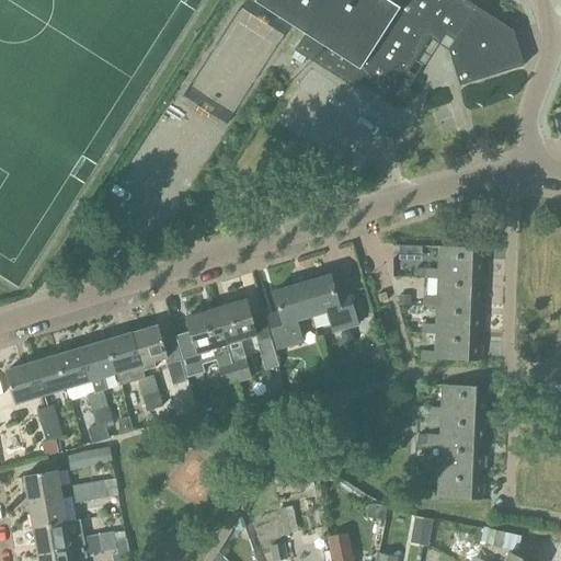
[(306,34),(296,50),(354,89),(363,75),(404,102),(413,99),(409,87),(413,80),(405,76),(434,32),(453,44),(449,49),(460,86),(524,65),(513,31),(466,0),(256,0),(256,1),(306,34)]
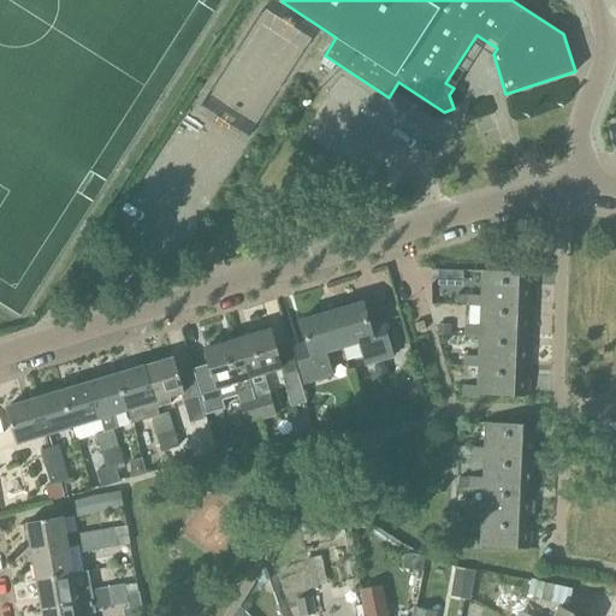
[(466,304),(480,306),(528,308),(531,272),(483,270),(481,296),(467,295),(466,304)]
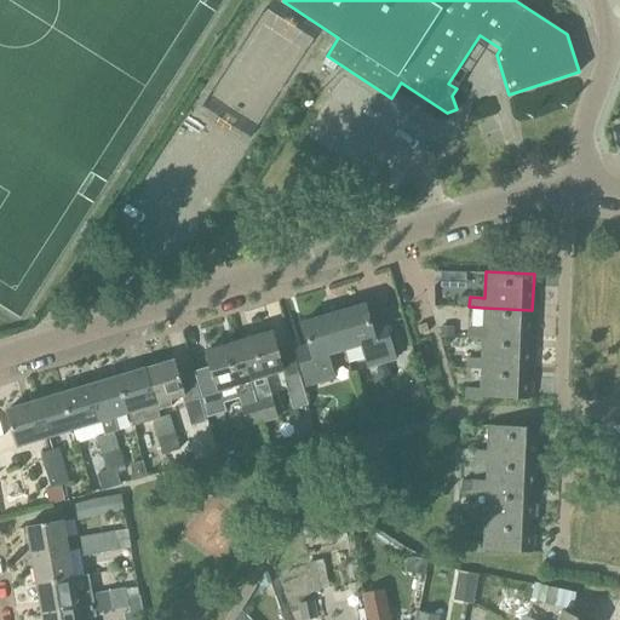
[(333,314),(344,351),(361,345),(368,368),(394,360),(383,323),(371,327),(363,305),(333,314)]
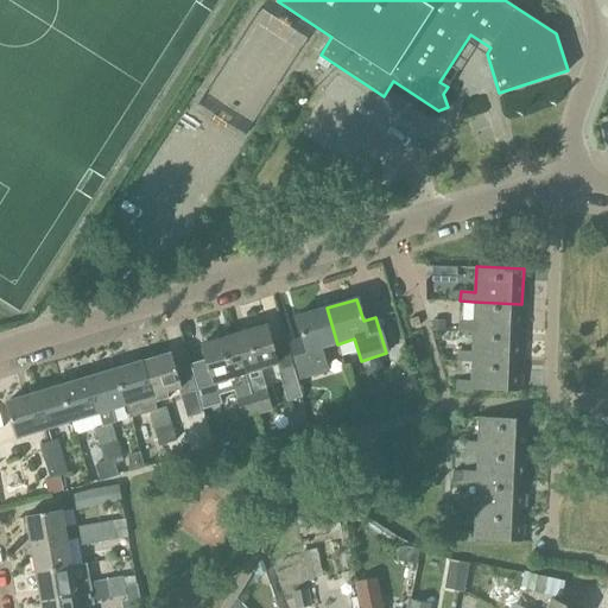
[(520,335),(521,304),(474,302),(473,322),(460,321),(458,331),(473,333),(520,335)]
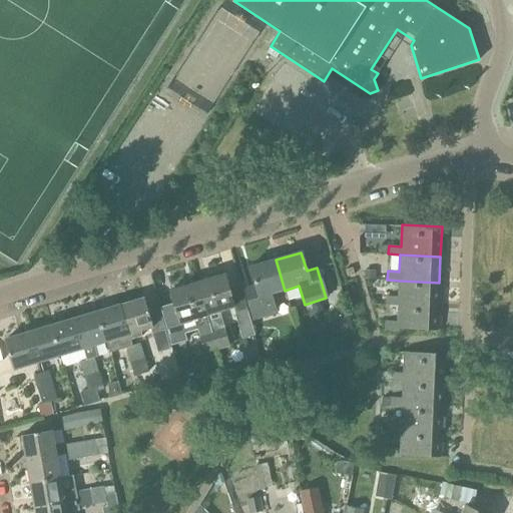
[(270,295),(285,291),(276,260),(250,267),(255,285),(243,289),(252,318),(275,312),(270,295)]
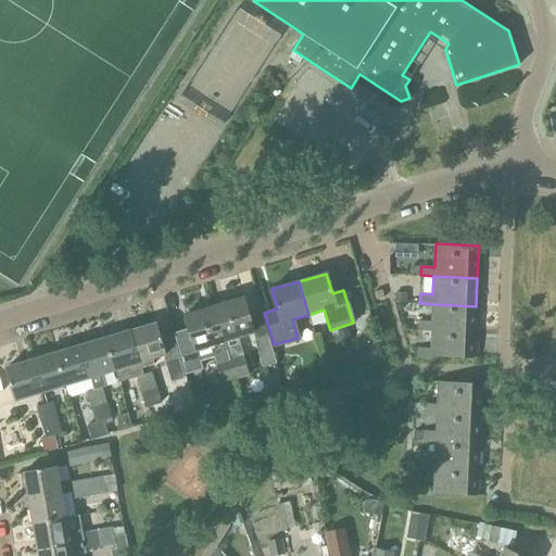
[(384,299),(381,290),(374,292),(377,301),(384,299)]
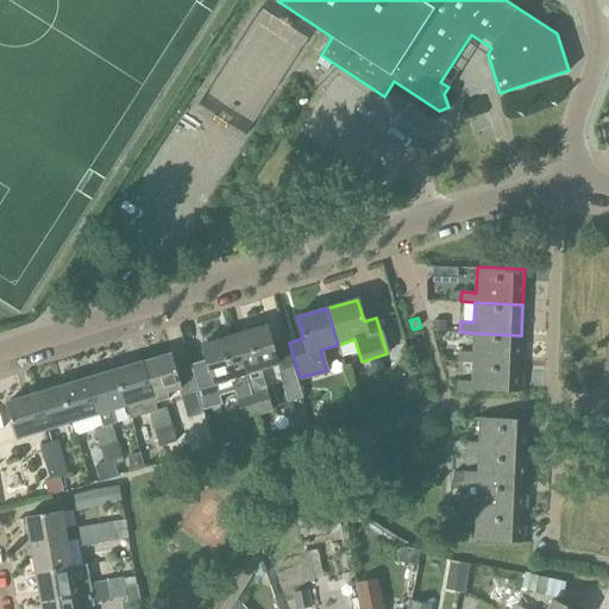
[(267,326),(234,336),(245,374),(258,370),(277,365),(272,345),(267,326)]
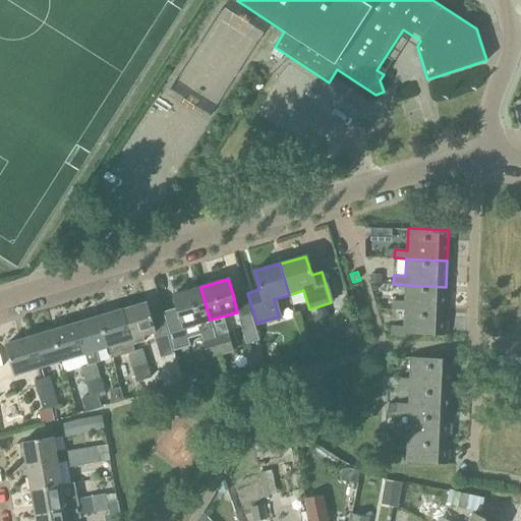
[(445,312),(446,287),(405,285),(405,302),(393,301),(392,310),(404,310),(445,312)]
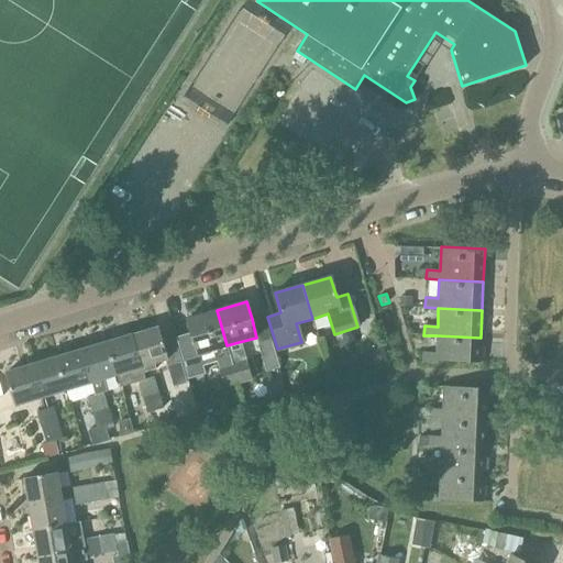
[(191,333),(177,338),(189,379),(191,378),(206,374),(203,366),(219,362),(216,350),(227,345),(217,310),(187,319),(191,333)]
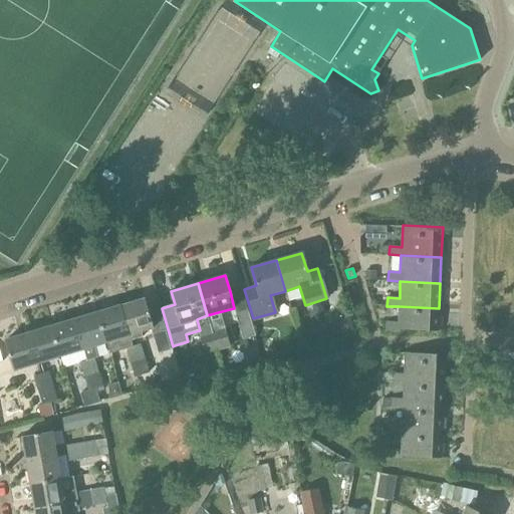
[(143,337),(142,331),(154,328),(145,298),(121,306),(130,335),(132,340),(143,337)]
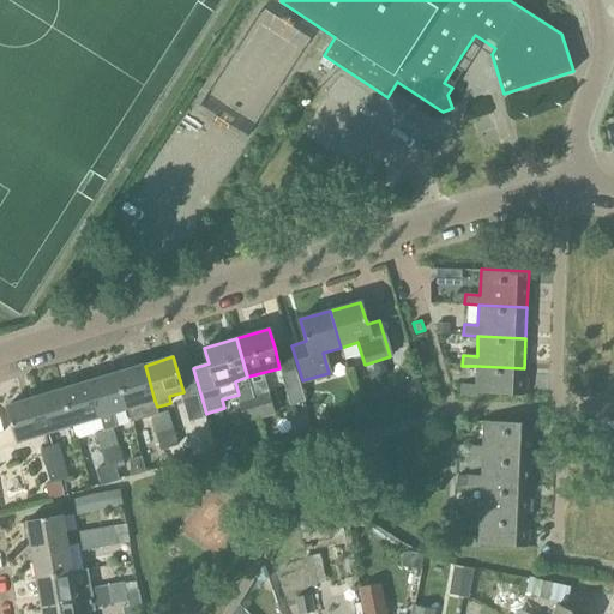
[(127,409),(155,401),(145,366),(118,373),(127,409)]
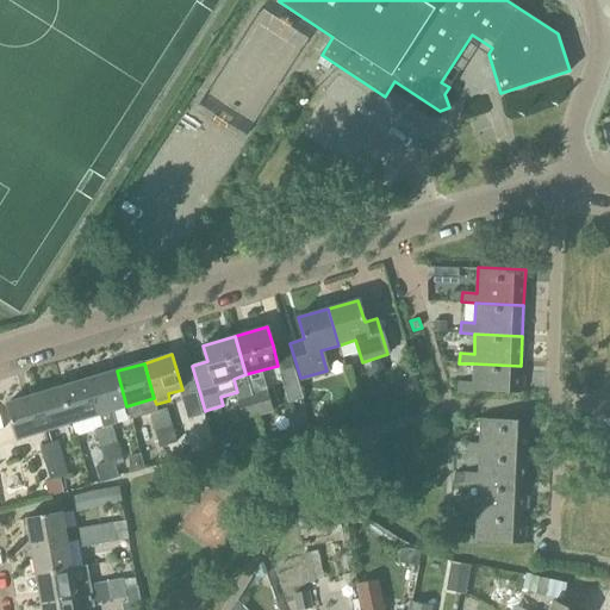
[(520,392),(521,366),(473,363),(473,384),(459,383),(459,392),(474,393),(474,390),(520,392)]
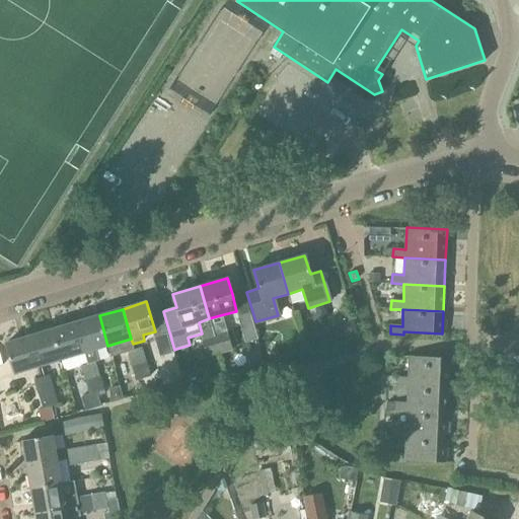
[(250,314),(238,317),(245,341),(256,338),(253,325),(250,314)]
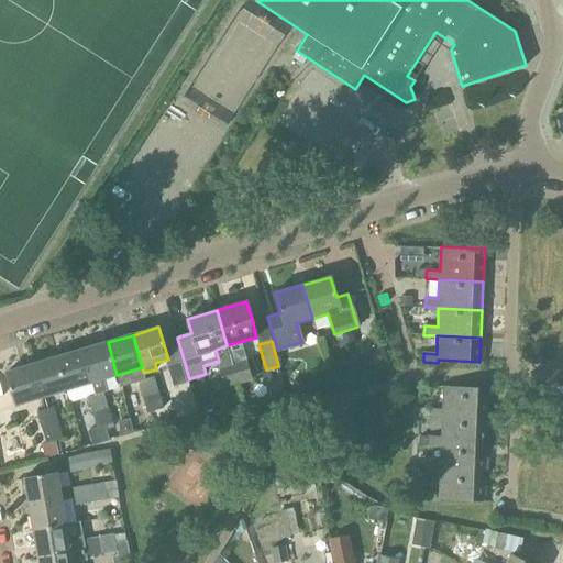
[(102,379),(117,375),(108,342),(83,350),(92,383),(96,395),(86,398),(91,416),(108,410),(102,394),(107,392),(102,379)]
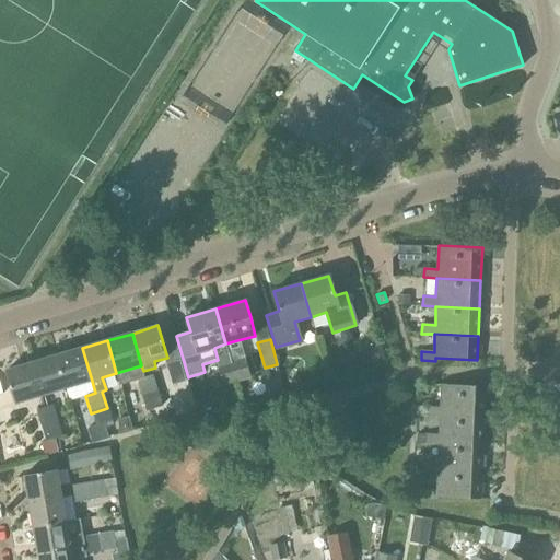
[(66,388),(92,381),(82,348),(56,357),(66,388)]
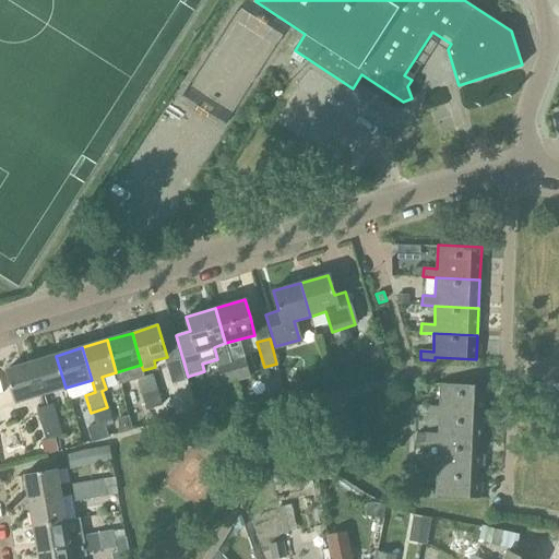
[(39,395),(66,388),(56,356),(30,364),(39,395)]
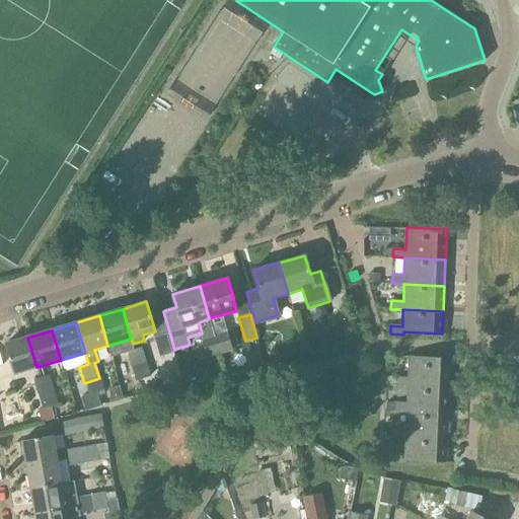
[(225,330),(214,334),(220,355),(231,352),(225,330)]
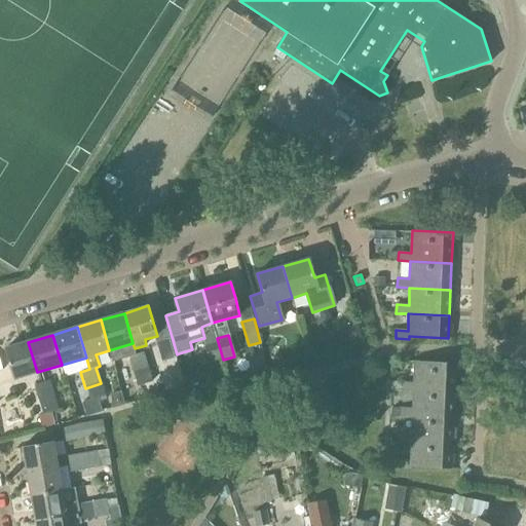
[(217,338),(205,341),(212,363),(223,360),(217,338)]
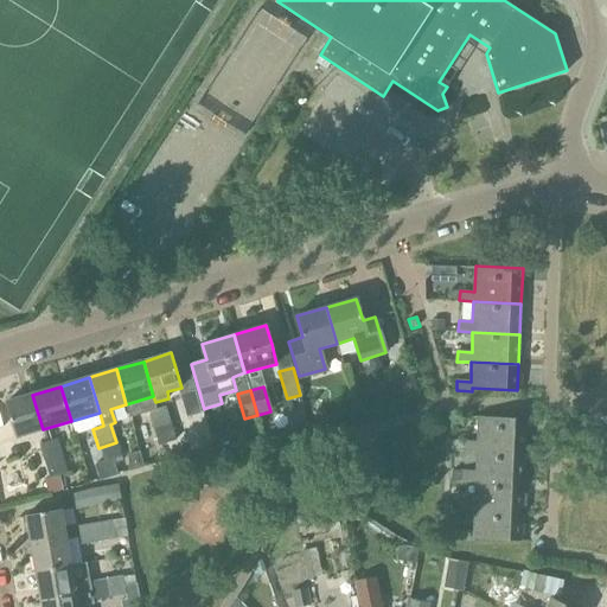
[(196,391),(184,394),(190,415),(202,411),(196,391)]
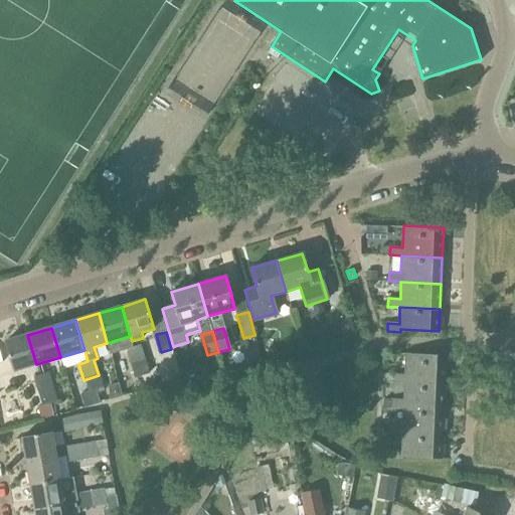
[(14,371),(36,364),(27,335),(5,341),(14,371)]
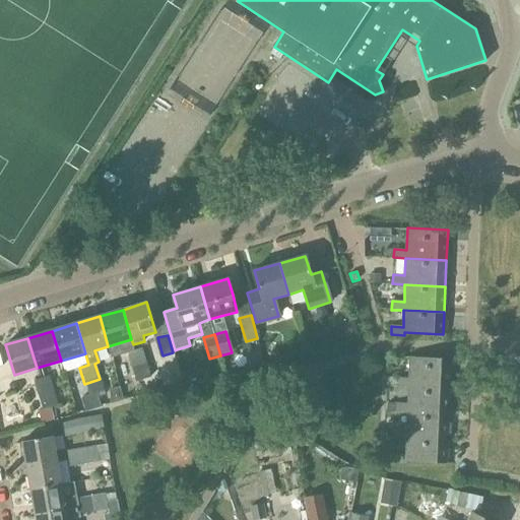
[(131,370),(145,366),(141,349),(127,353),(131,370)]
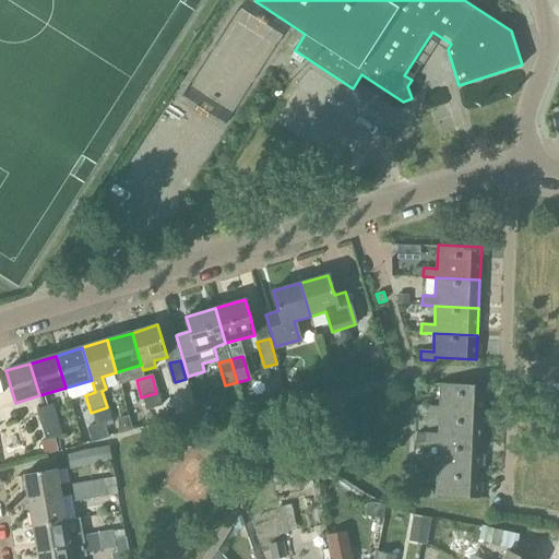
[(427,415),(440,416),(482,418),(484,385),(441,383),(440,406),(427,406),(427,415)]
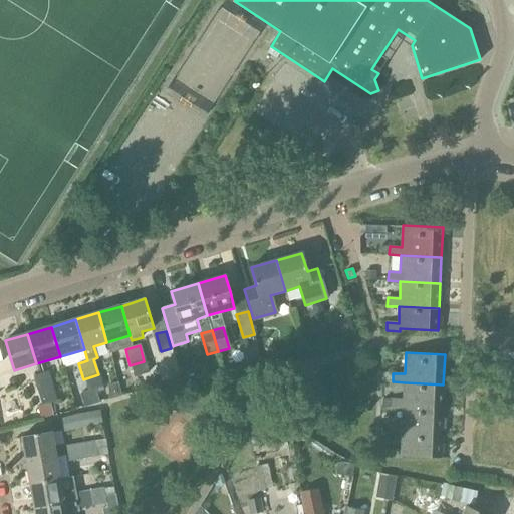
[(144,361),(130,365),(134,377),(142,374),(148,373),(144,361)]
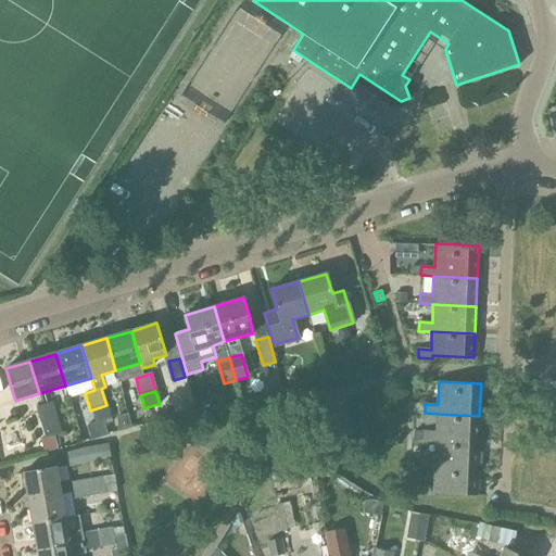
[(555,401),(544,420),(555,428),(555,401)]
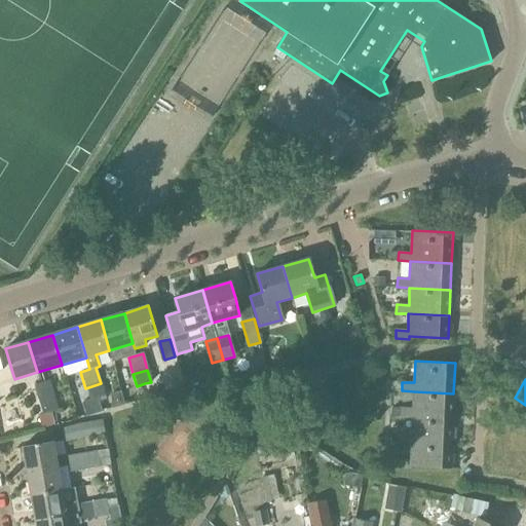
[(47,382),(41,384),(50,411),(57,409),(47,382)]
